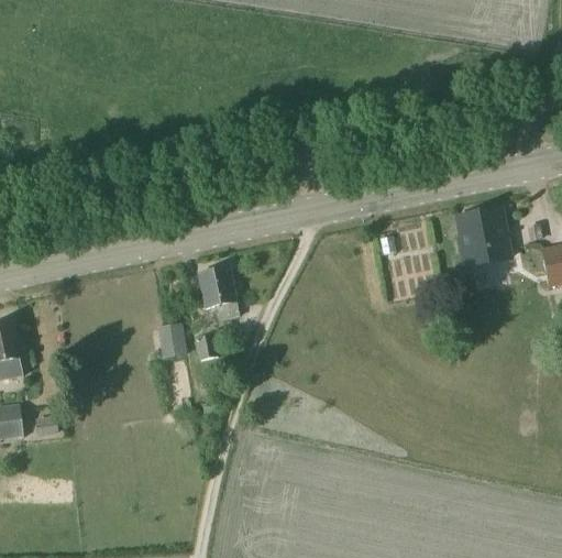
[(467,264),(510,256),(502,208),(459,216),(465,249),(461,250),(462,261),(466,260),(467,264)]
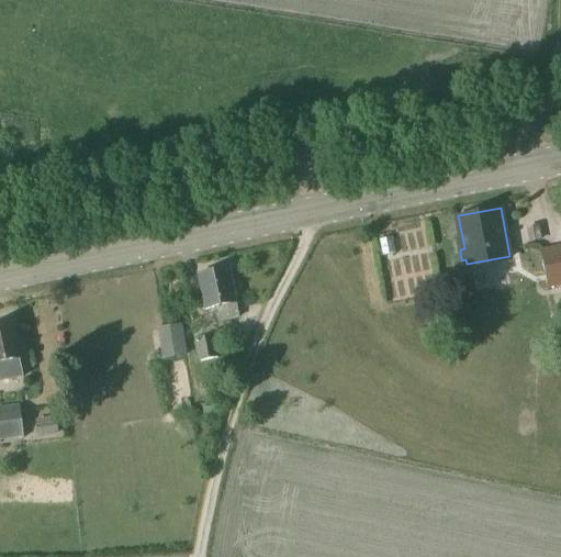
[(529,240),(542,237),(539,222),(526,224),(529,240)]
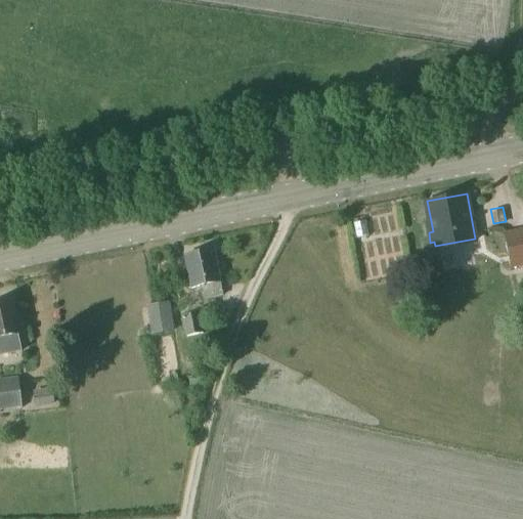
[(522,225),(503,229),(504,234),(511,265),(522,262),(522,225)]
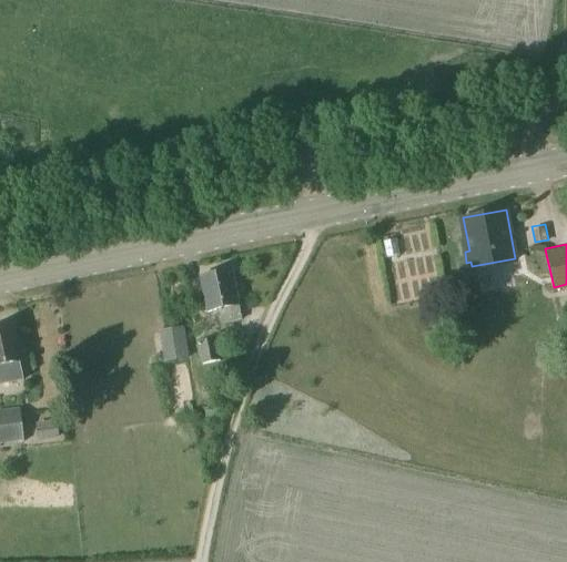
[(208,308),(216,307),(220,322),(242,317),(239,303),(240,303),(233,268),(201,275),(208,308)]
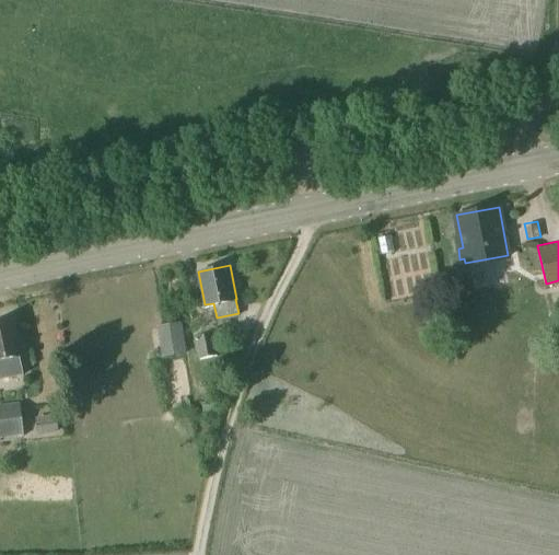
[(0,377),(24,372),(19,354),(20,354),(12,320),(0,322),(0,377)]
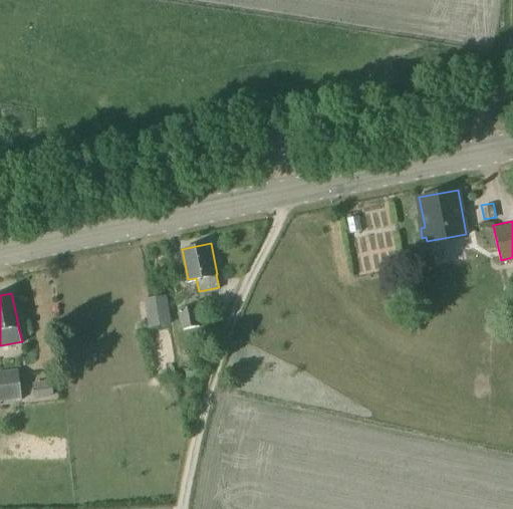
[(170,321),(165,293),(147,295),(152,324),(170,321)]
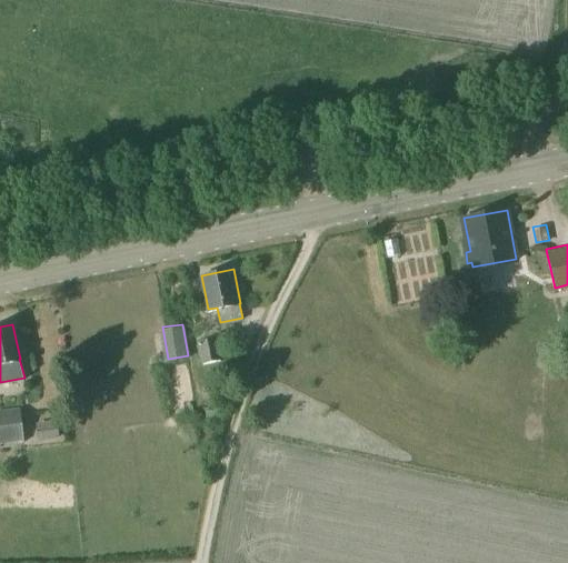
[(223,345),(240,342),(238,328),(220,331),(223,345)]
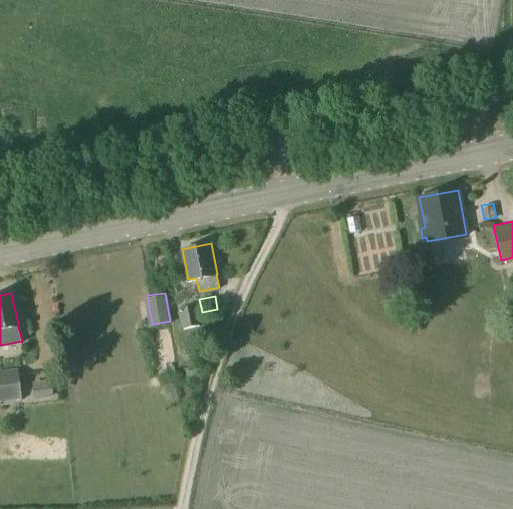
[(200,324),(198,312),(196,304),(179,307),(182,327),(200,324)]
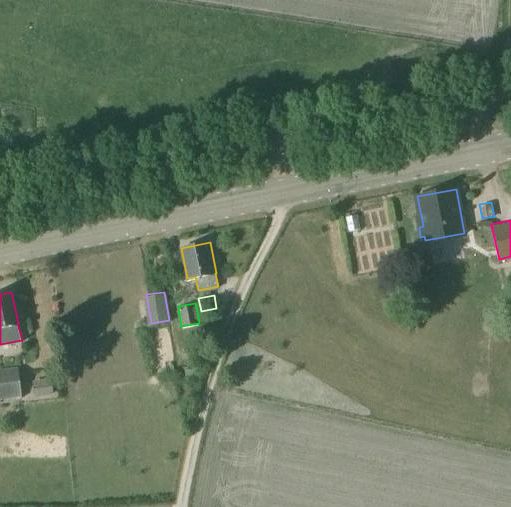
[(0,398),(22,396),(19,366),(0,368),(0,398)]
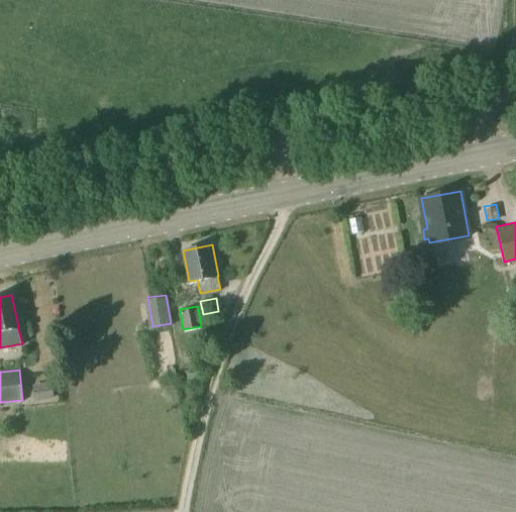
[(50,381),(34,384),(37,398),(54,395),(50,381)]
